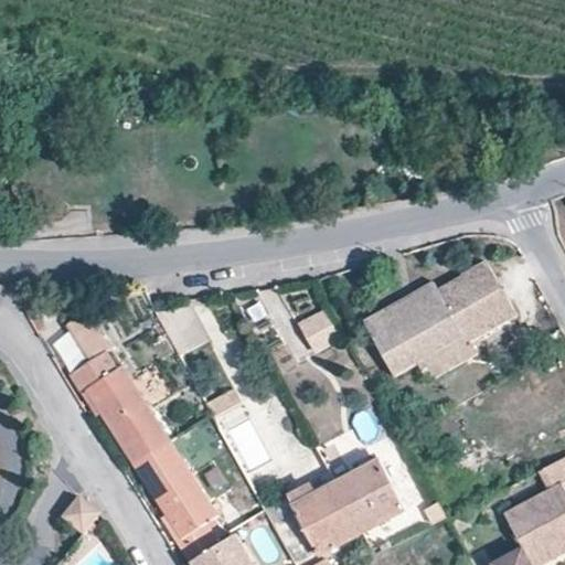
[(396,376),(418,364),(469,336),(472,342),(519,316),(488,262),(439,288),(435,280),(365,320),(396,376)]
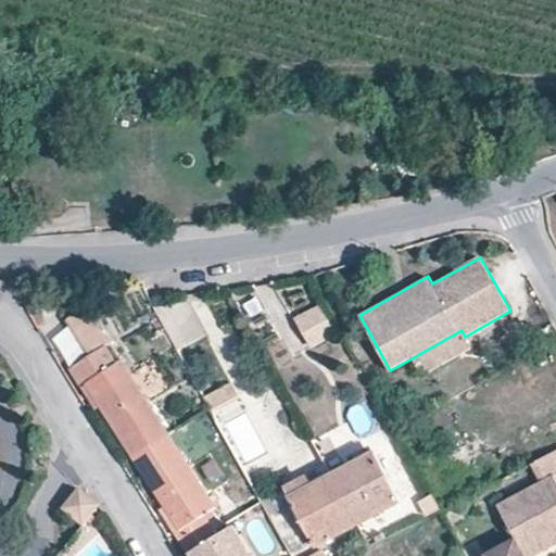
[(206,336),(189,302),(154,307),(178,351),(206,336)]
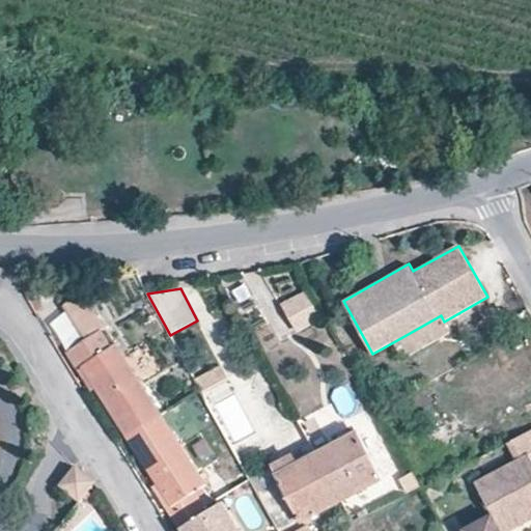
[(320,316),(306,291),(284,305),(298,329),(320,316)]
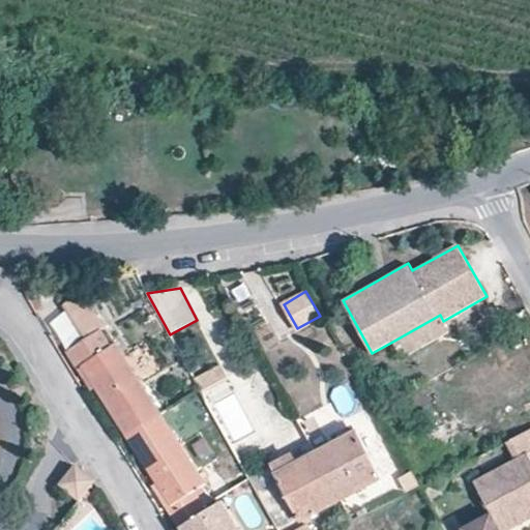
[(70,319),(91,305),(83,292),(62,305),(70,319)]
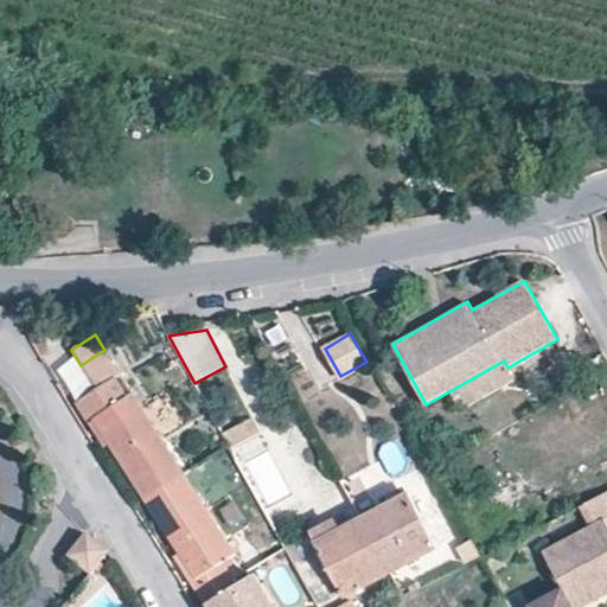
[(120,372),(104,350),(81,365),(96,389),(120,372)]
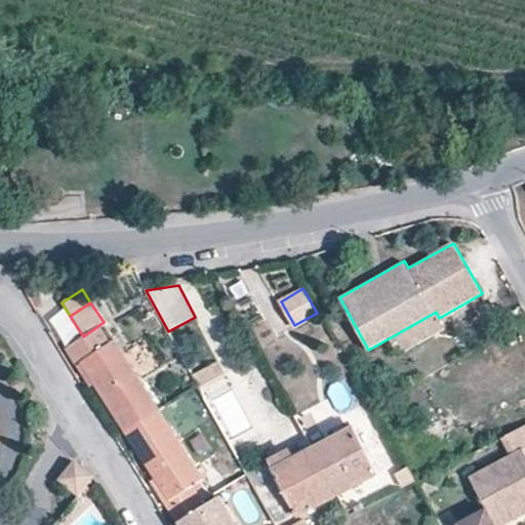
[(399,356),(446,329),(439,318),(436,312),(389,338),(399,356)]
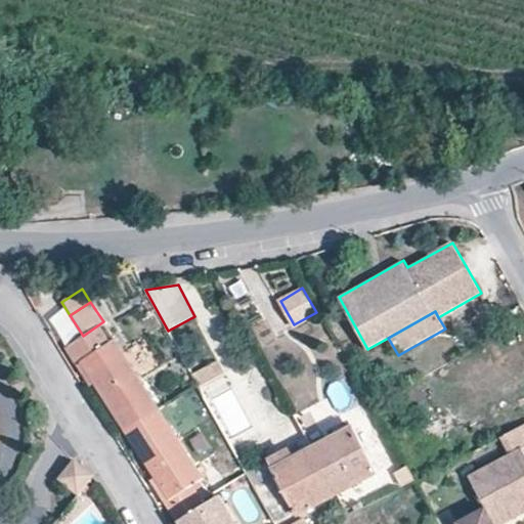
[(161,407),(116,339),(112,342),(100,324),(83,336),(64,347),(76,364),(80,361),(94,384),(125,431),(161,407)]
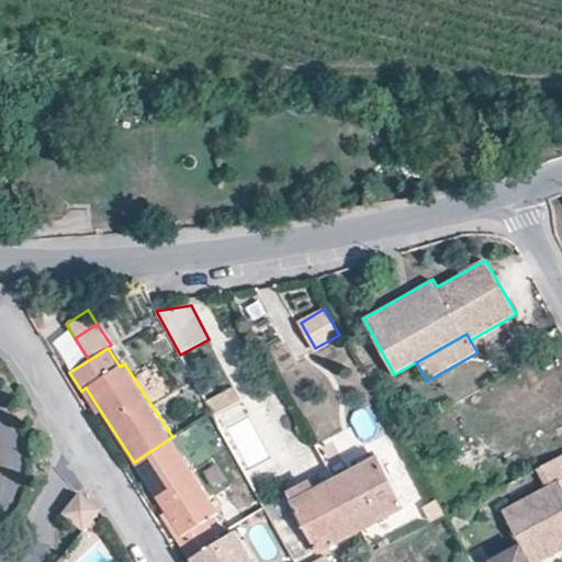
[(215,418),(244,403),(235,386),(205,401),(212,412),(215,418)]
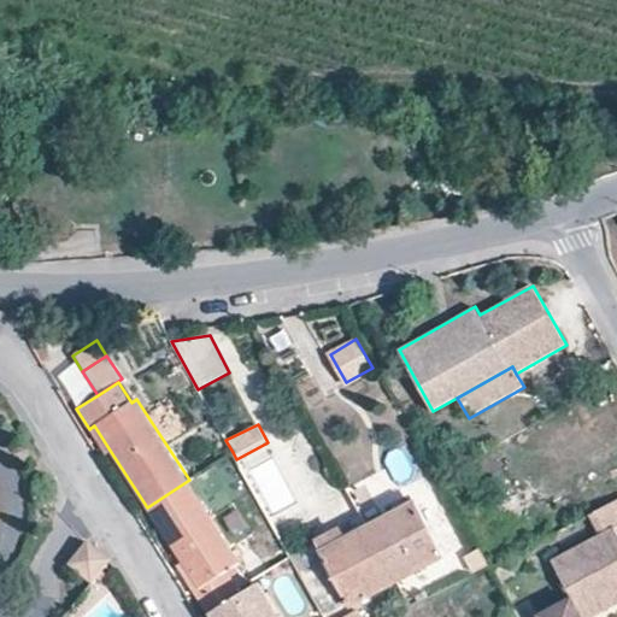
[(111,452),(94,425),(89,429),(106,456),(111,452)]
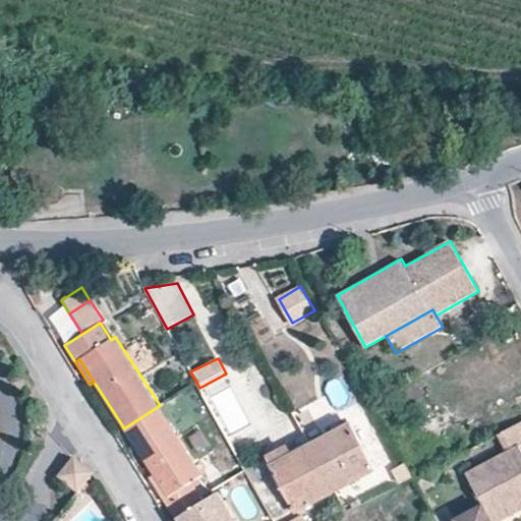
[(205,475),(160,405),(124,428),(168,498),(164,501),(176,520),(206,501),(193,482),(205,475)]
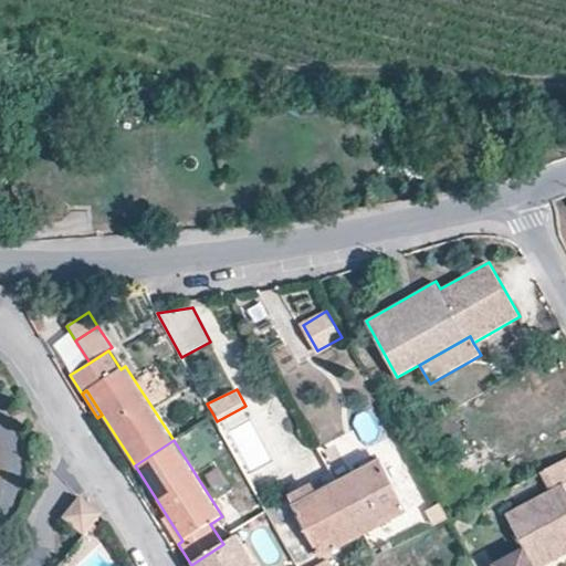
[(483,565),(542,565),(565,553),(565,486),(565,484),(565,483),(565,458),(542,471),(552,491),(506,515),(522,545),(483,565)]
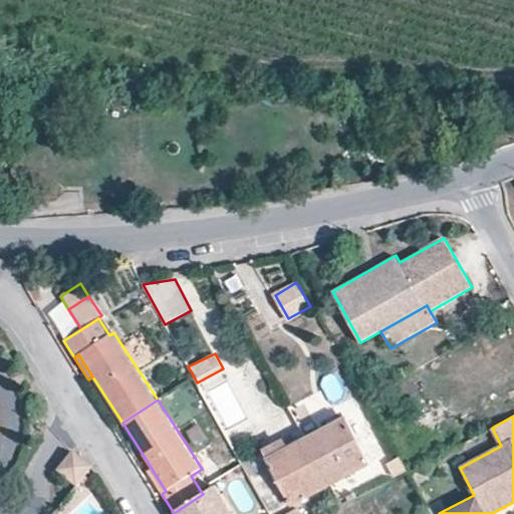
[(370,463),(346,418),(306,439),(331,484),(370,463)]
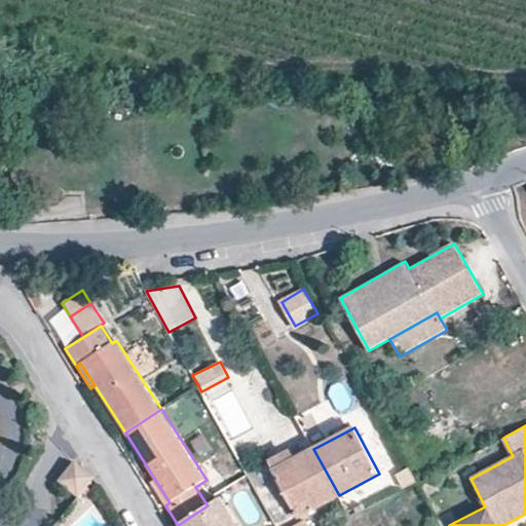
[(298,517),(339,495),(313,449),(295,459),(292,451),(269,463),(248,475),(275,525),(296,514),(298,517)]
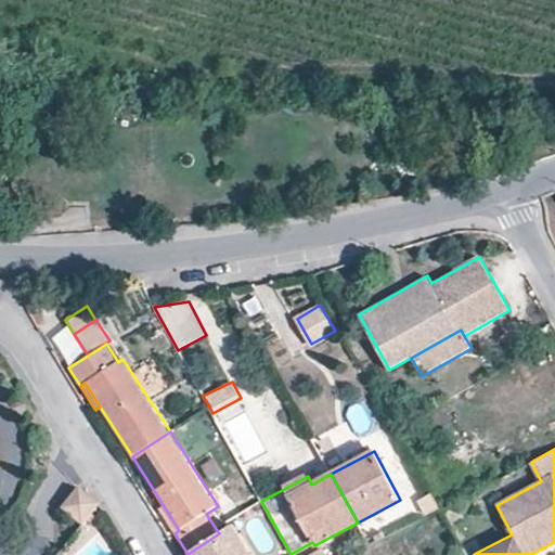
[(65,513),(80,494),(95,507),(98,505),(76,488),(60,508),(65,513)]
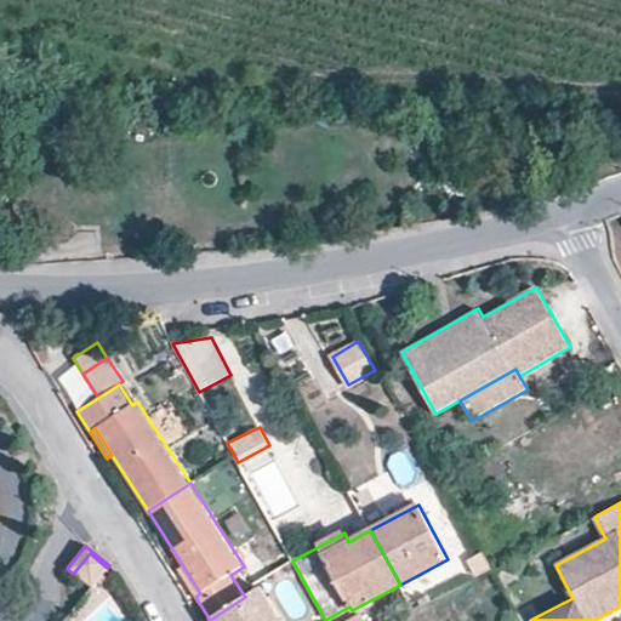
[(495,569),(485,551),(468,560),(477,577),(495,569)]
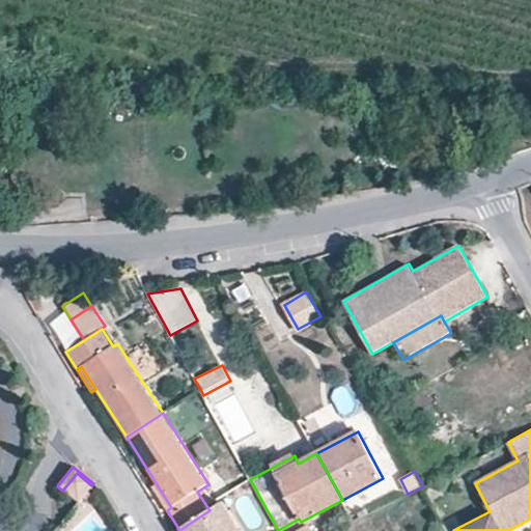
[(86,493),(91,485),(77,473),(62,491),(78,503),(82,498),(85,493),(86,493)]
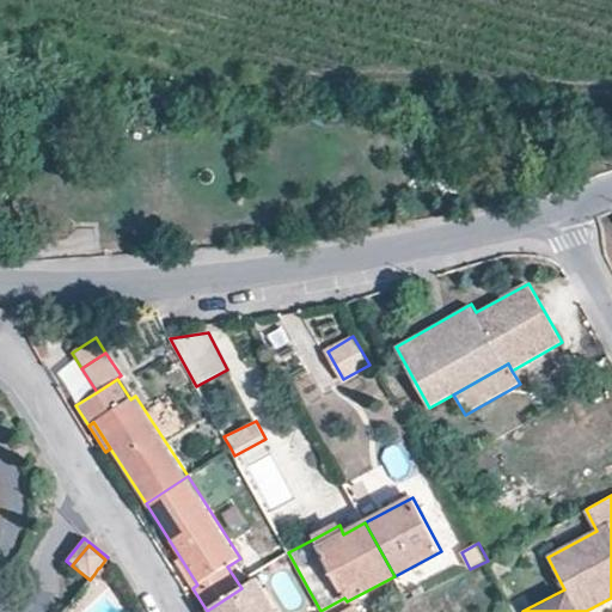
[(197,585),(179,558),(175,562),(193,588),(197,585)]
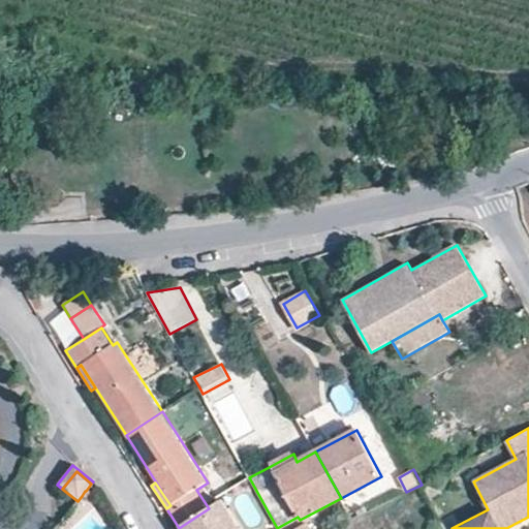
[(87,500),(91,494),(86,491),(85,491),(82,496),(87,500)]
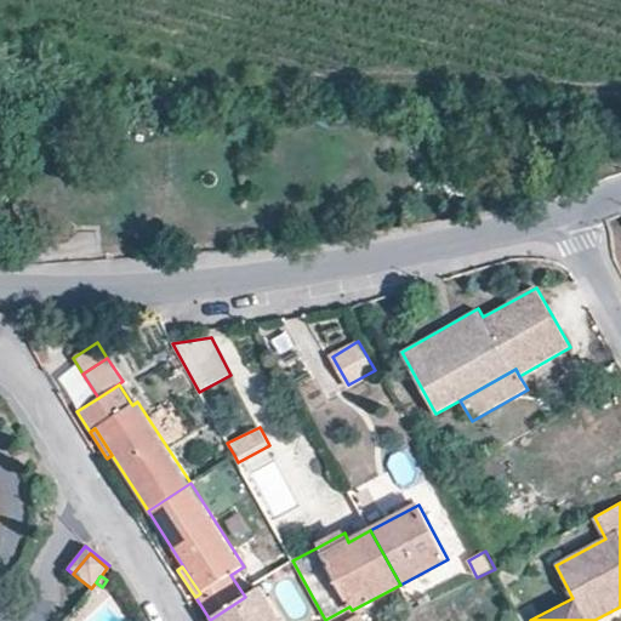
[(245,597),(210,620),(280,620),(260,588),(245,597)]
